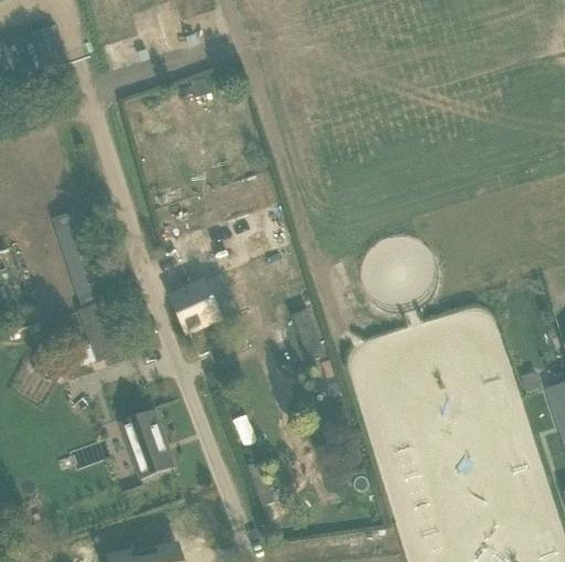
[(30,31),(41,65),(64,59),(53,24),(30,31)]
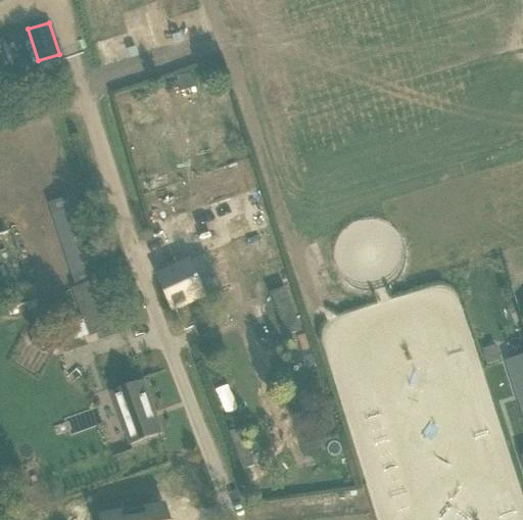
[(191,72),(177,76),(180,89),(195,85),(191,72)]
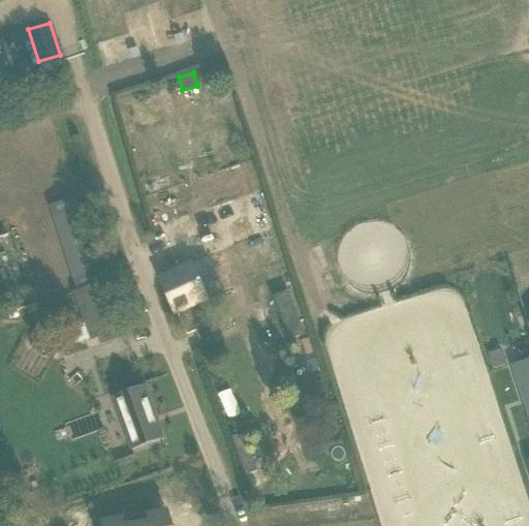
[(245,183),(204,202),(211,215),(251,196),(245,183)]
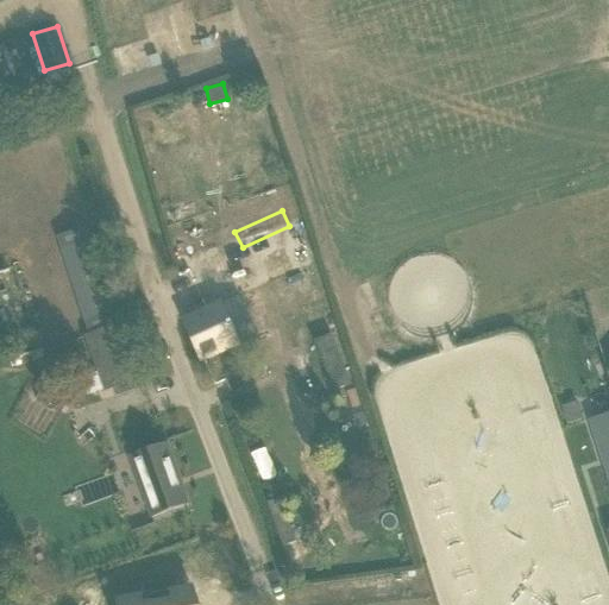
[(83,325),(108,317),(85,237),(61,244),(83,325)]
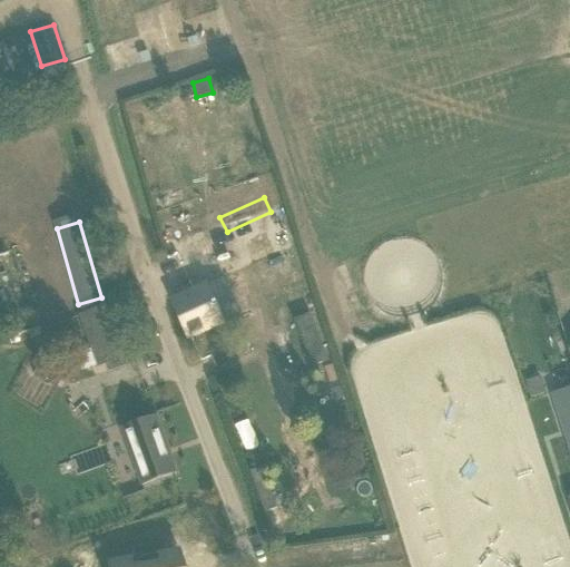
[(224,274),(170,297),(187,334),(207,325),(241,311),(224,274)]
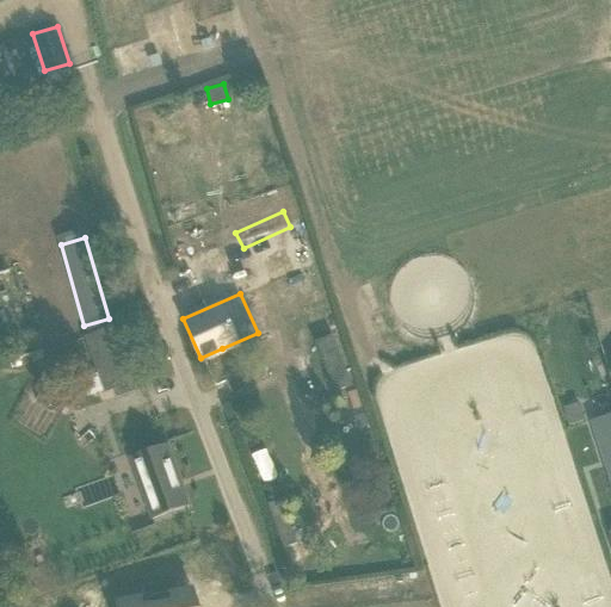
[(122,321),(85,335),(105,390),(113,386),(116,395),(137,388),(134,379),(143,376),(122,321)]
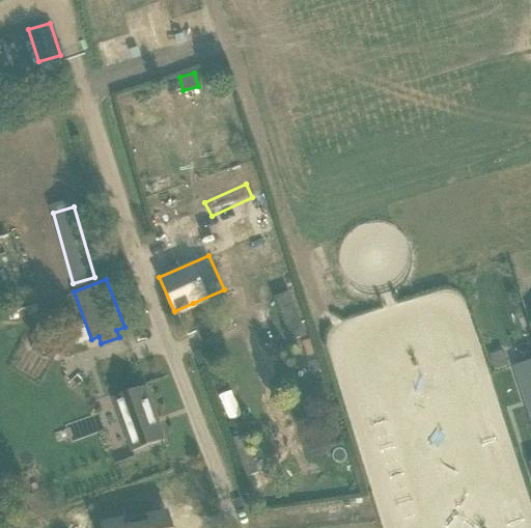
[(288,290),(275,296),(291,338),(306,333),(288,290)]
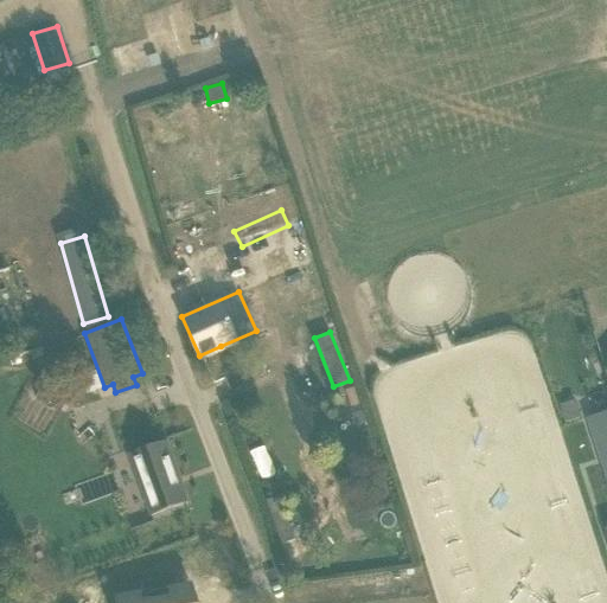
[(606,602),(606,367),(606,369),(606,373),(606,409),(587,416),(606,479),(606,602)]
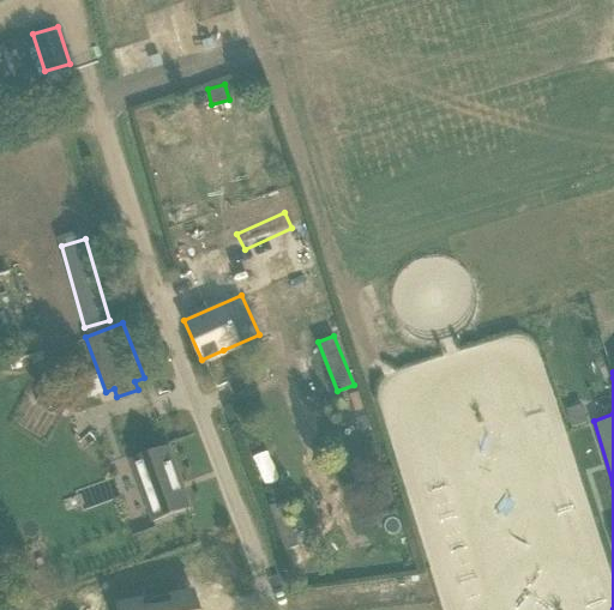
[(48,379),(36,399),(61,412),(72,393),(48,379)]
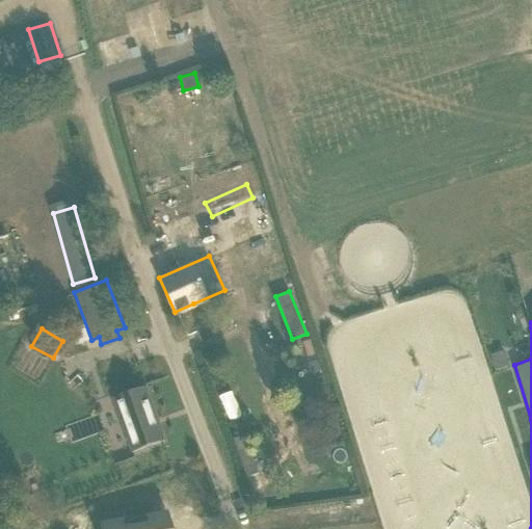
[(503,350),(490,353),(495,368),(507,364),(503,350)]
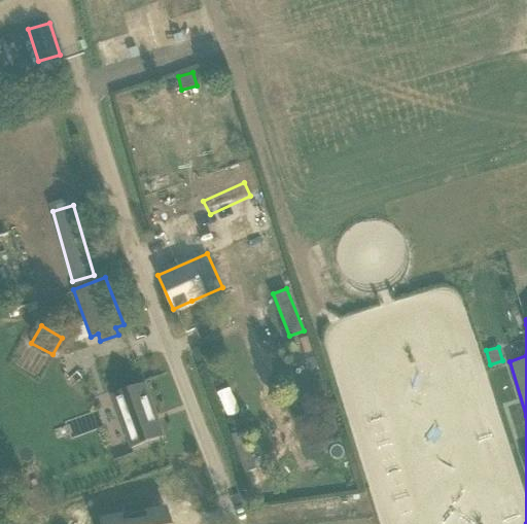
[(312,349),(304,352),(307,361),(315,359),(312,349)]
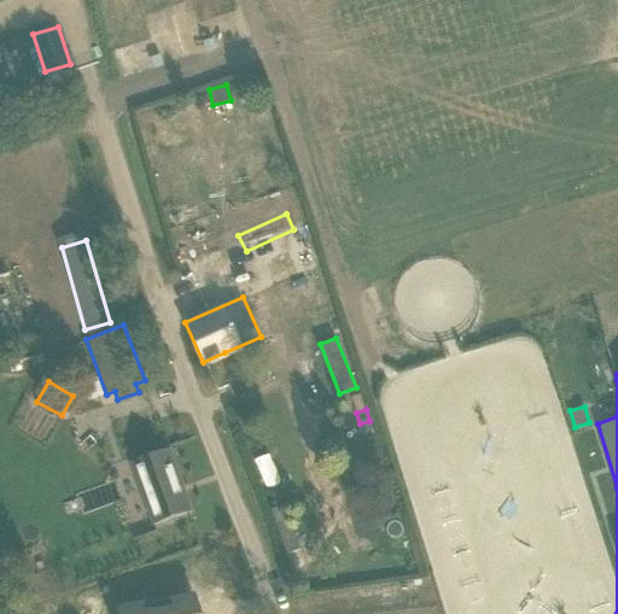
[(188,508),(167,449),(134,461),(156,520),(188,508)]
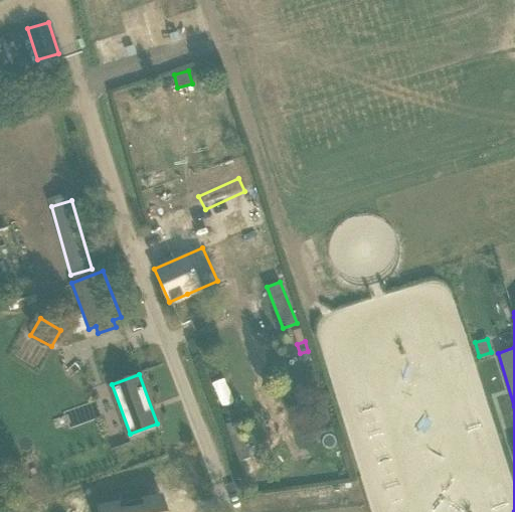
[(236,418),(225,422),(238,459),(249,455),(236,418)]
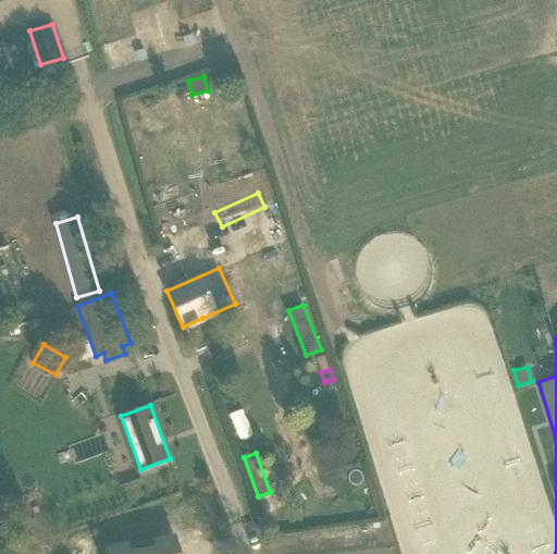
[(175,553),(173,537),(110,549),(110,553),(175,553)]
